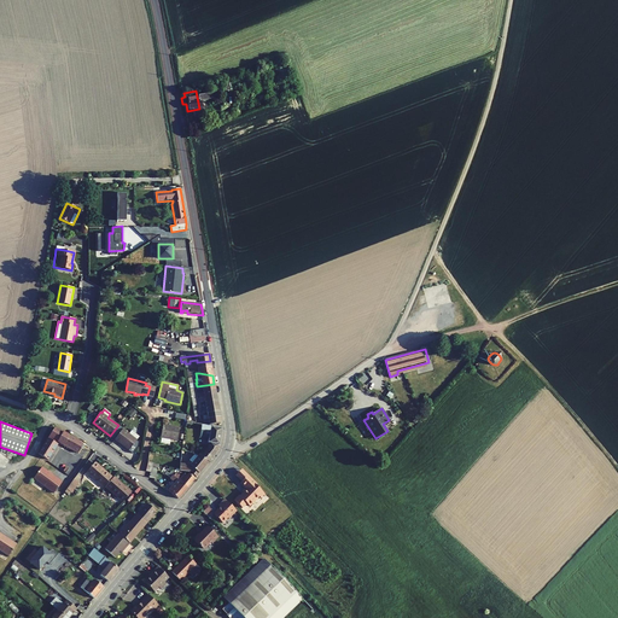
[(179,427),(163,425),(161,438),(162,438),(161,443),(169,444),(170,439),(176,441),(179,427)]
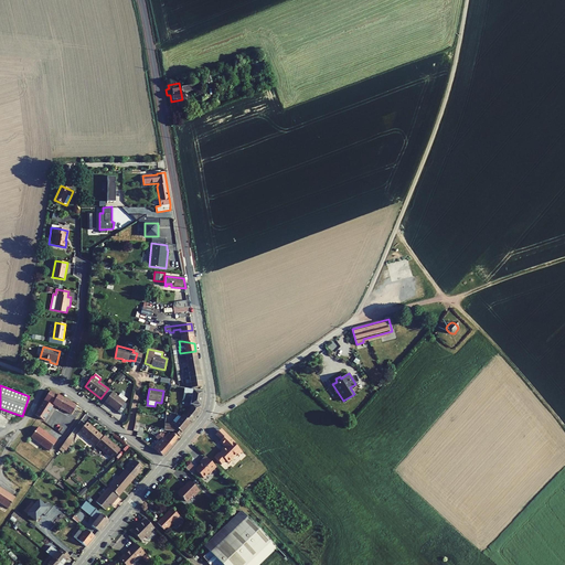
[(184,388),(183,398),(191,400),(190,404),(191,404),(190,409),(199,413),(203,392),(193,390),(184,388)]
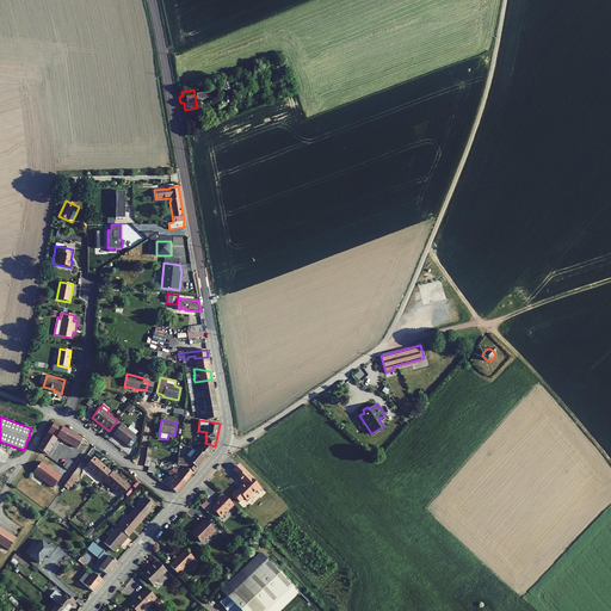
[(48,455),(59,438),(78,449),(80,443),(81,444),(84,439),(82,439),(82,438),(54,423),(37,449),(48,455)]
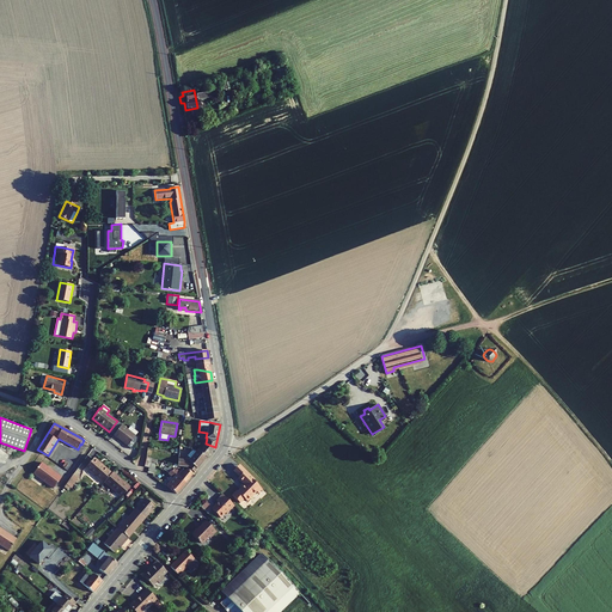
[(121,424),(114,435),(121,441),(122,440),(128,445),(138,433),(130,427),(128,429),(121,424)]
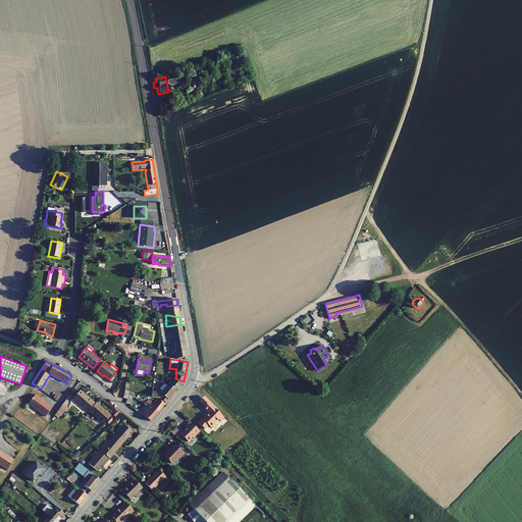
[(184,381),(175,378),(169,385),(175,390),(184,381)]
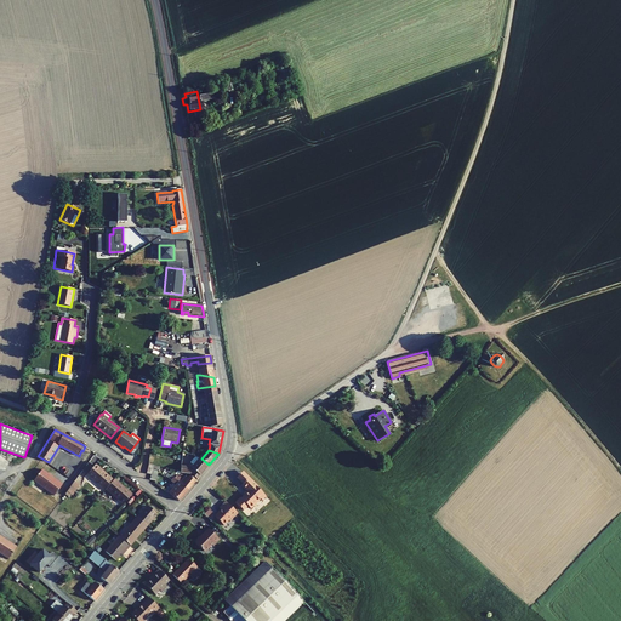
[(192,467),(181,466),(180,473),(191,474),(197,479),(209,465),(201,459),(200,457),(199,457),(195,456),(191,463),(193,466),(192,467)]
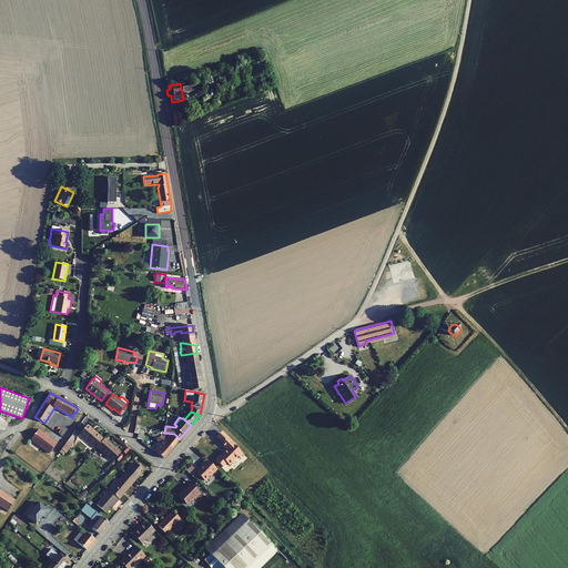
[(135,424),(134,433),(139,434),(140,430),(144,432),(146,426),(135,424)]
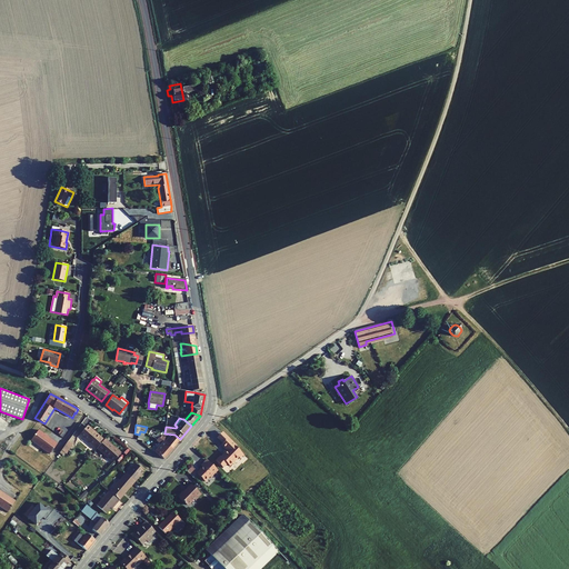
[(79,435),(96,449),(97,448),(103,440),(93,431),(93,432),(87,427),(79,435)]
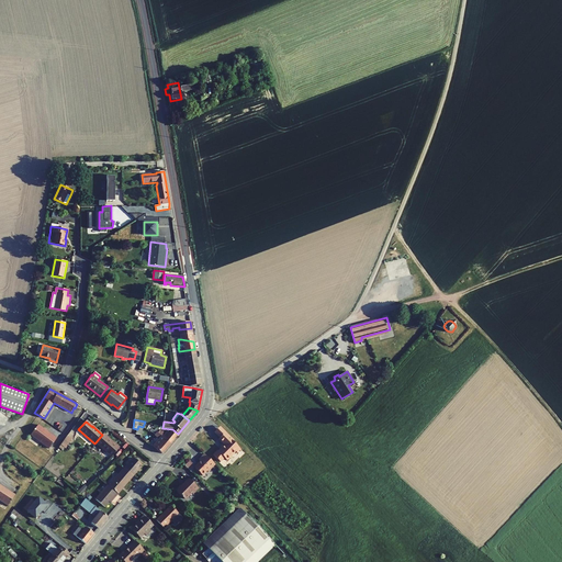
[(56,439),(37,425),(31,435),(48,449),(56,439)]
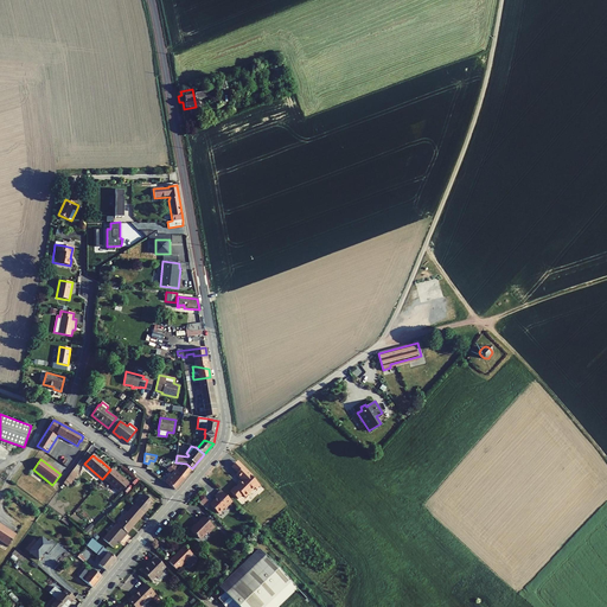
[(237,473),(243,467),(237,461),(231,467),(237,473)]
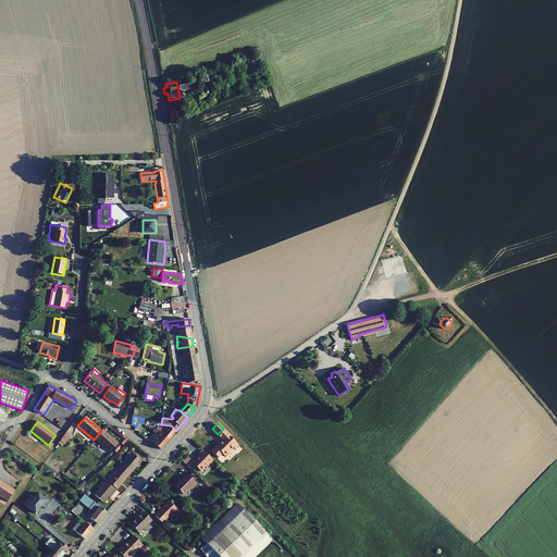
[(160,432),(169,440),(175,431),(171,426),(168,426),(166,429),(164,426),(161,425),(160,429),(155,424),(153,426),(151,429),(153,431),(156,429),(160,432)]
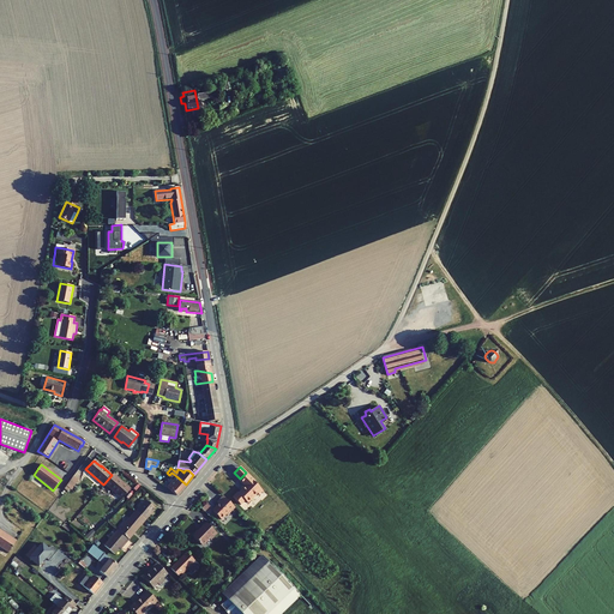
[(176,495),(186,485),(176,476),(172,473),(169,475),(174,480),(167,487),(176,495)]
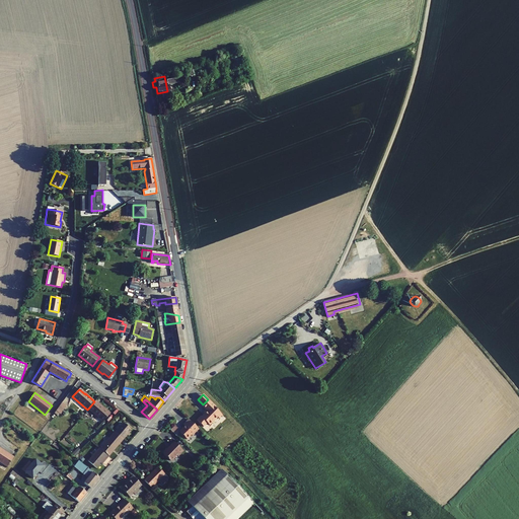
[(223,415),(208,399),(203,404),(202,405),(207,412),(206,412),(205,411),(203,413),(204,414),(202,417),(201,416),(197,420),(204,427),(208,423),(210,425),(218,417),(219,418),(223,415)]
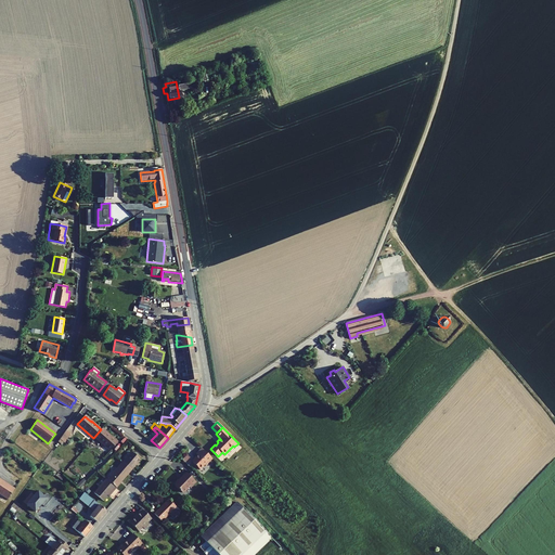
[(118,442),(102,428),(101,429),(94,437),(111,451),(118,442)]
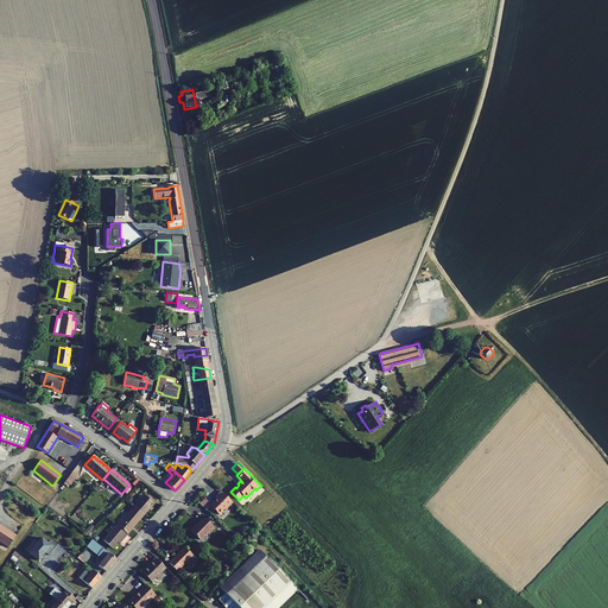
[(70,485),(77,475),(73,472),(65,481),(69,483),(70,485)]
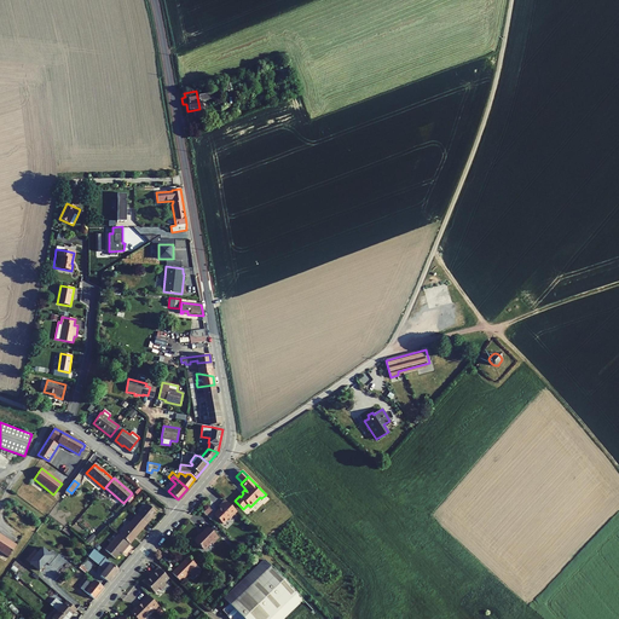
[(236,512),(225,501),(219,507),(220,508),(218,510),(215,514),(214,515),(214,516),(223,524),(227,519),(229,520),(235,514),(235,513),(236,512)]
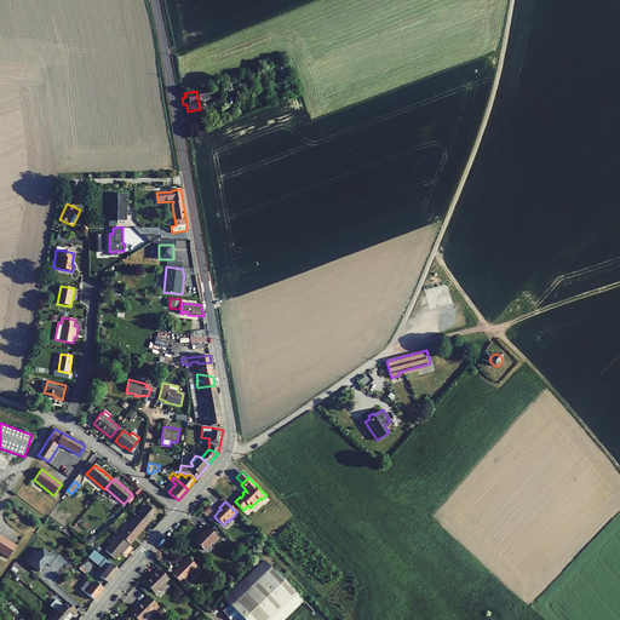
[(137,516),(147,524),(153,518),(154,517),(158,514),(147,505),(137,516)]
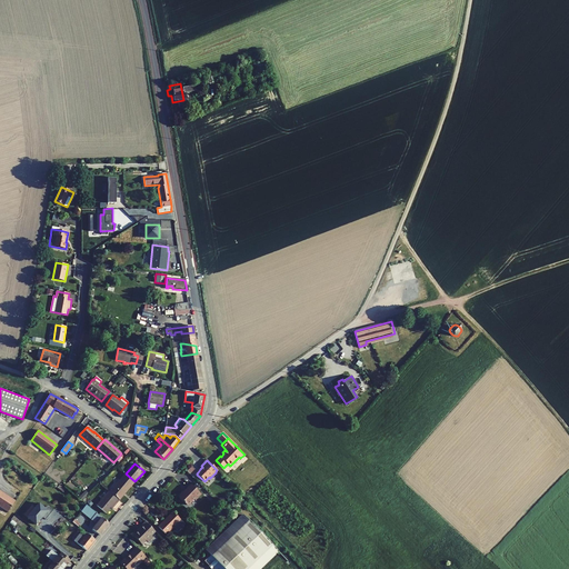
[(193,478),(197,475),(197,473),(198,472),(191,467),(187,471),(193,478)]
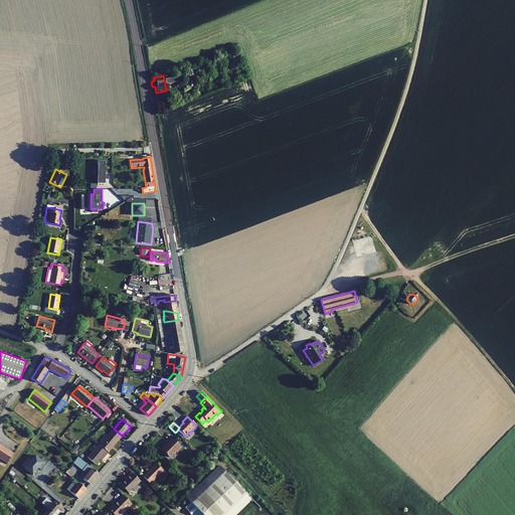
[(100,446),(108,453),(112,448),(111,448),(118,441),(122,436),(114,428),(100,446)]
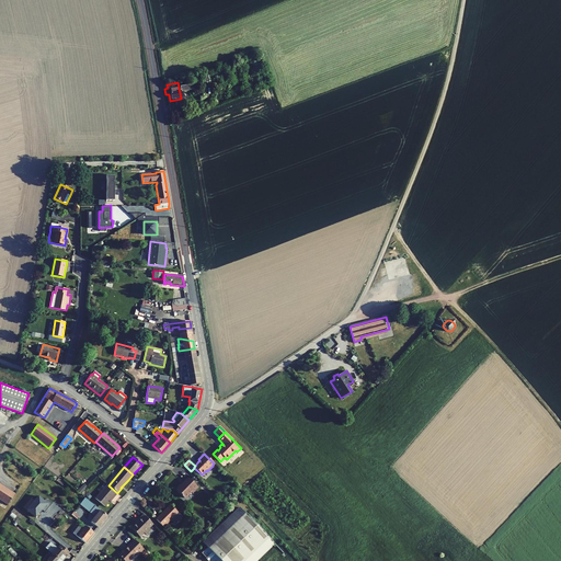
[(198,487),(189,478),(183,483),(181,485),(180,484),(175,490),(184,497),(186,497),(192,492),(193,492),(198,487)]
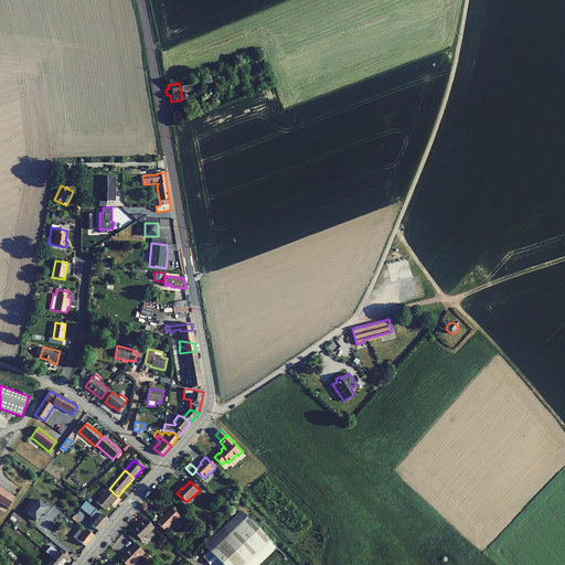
[(78,494),(82,497),(88,491),(83,486),(77,490),(80,492),(78,494)]
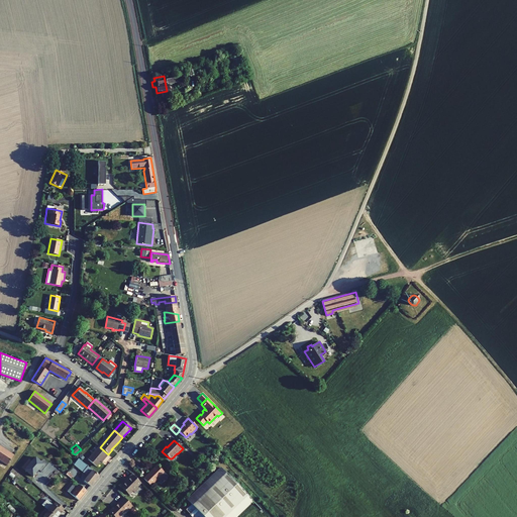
[(13,455),(0,445),(0,459),(7,464),(13,455)]
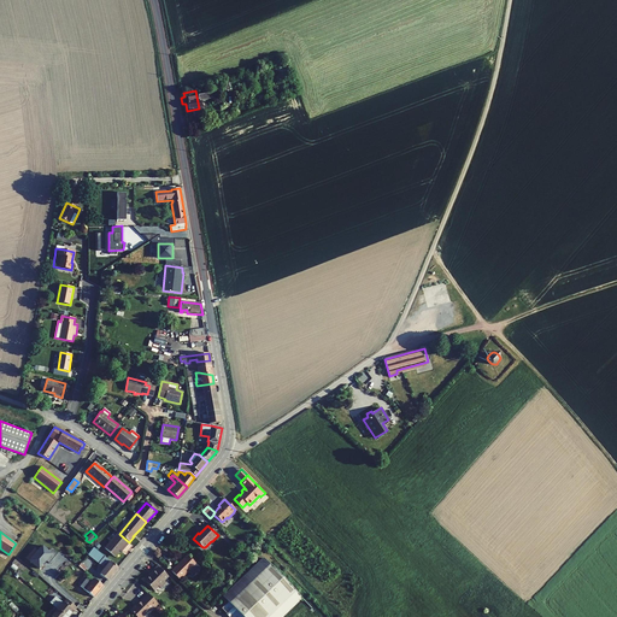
[(125,546),(129,542),(119,534),(118,533),(105,548),(115,557),(119,551),(124,546),(125,546)]
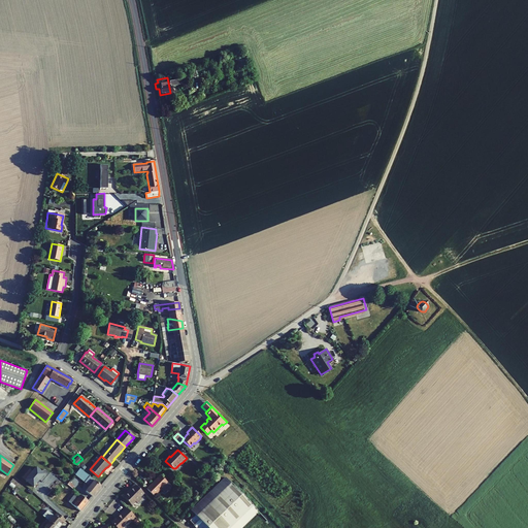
[(92,496),(101,486),(80,468),(75,474),(90,487),(86,491),(92,496)]
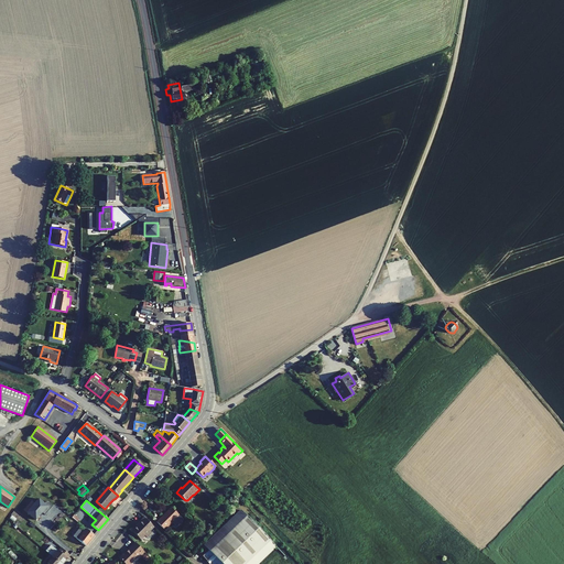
[(171,507),(156,522),(164,530),(172,522),(175,525),(182,518),(171,507)]
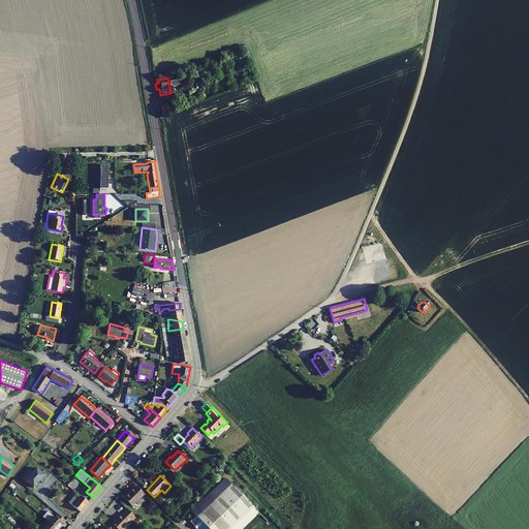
[(225,478),(191,511),(195,516),(190,522),(194,526),(195,525),(197,528),(196,528),(242,528),(258,512),(225,478)]
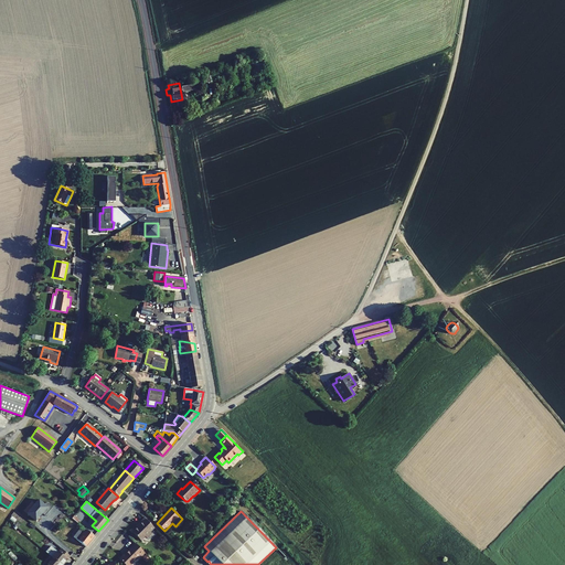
[(77,522),(72,518),(71,520),(68,518),(63,524),(65,526),(64,529),(62,526),(59,530),(64,535),(73,523),(81,529),(82,530),(78,533),(77,532),(74,536),(86,547),(94,536),(86,530),(77,522)]
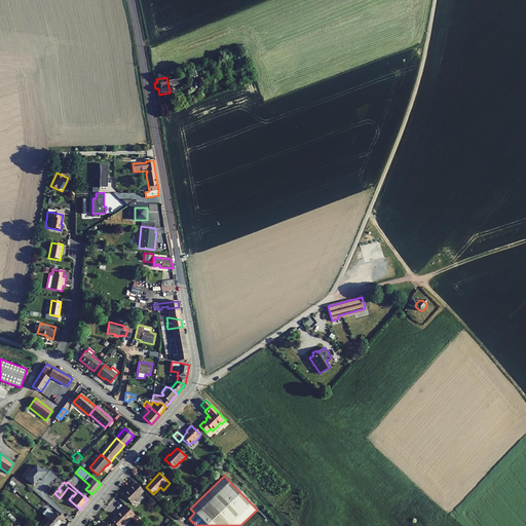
[(143,491),(135,482),(132,486),(132,487),(123,495),(132,503),(135,500),(136,501),(141,496),(140,495),(143,491)]
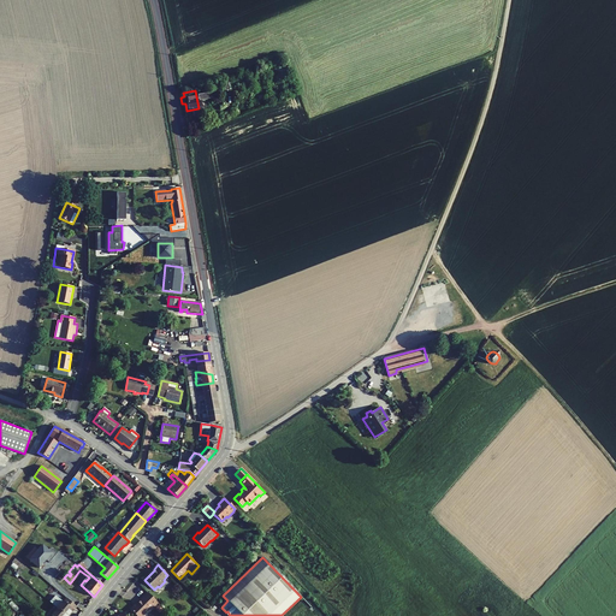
[(158,603),(148,593),(136,604),(130,610),(136,615),(141,615),(153,605),(154,606),(158,603)]
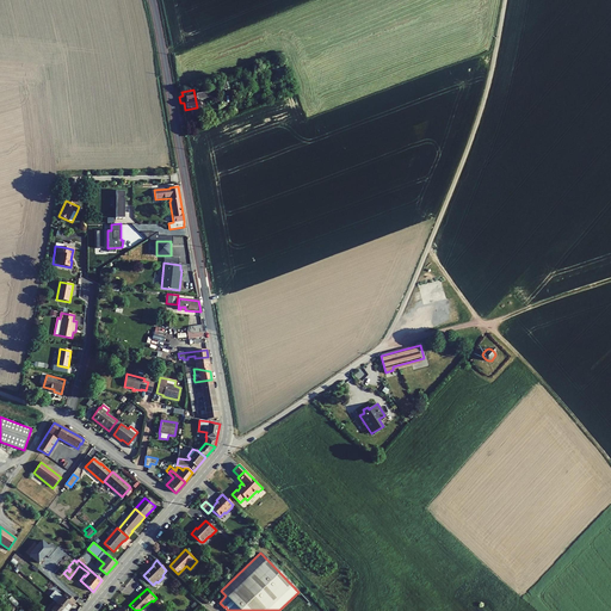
[(57,604),(65,610),(67,610),(75,602),(66,593),(57,604)]
